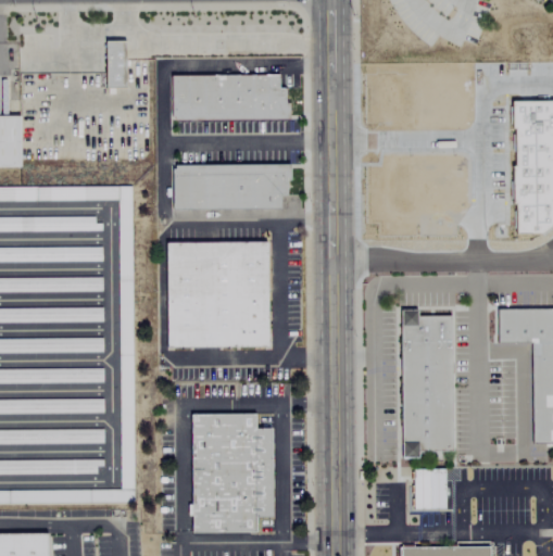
[(126,43),(107,43),(107,90),(126,90),(126,43)]
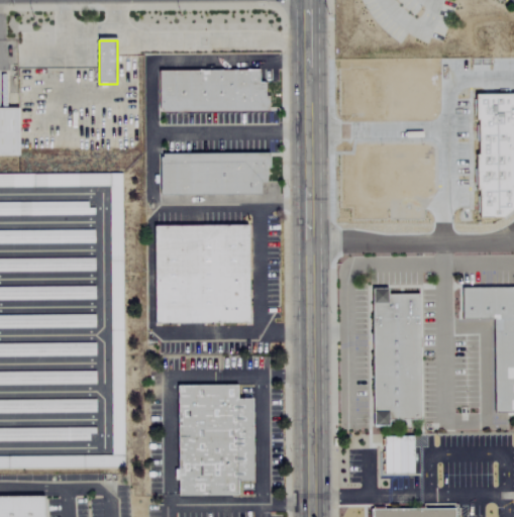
[(160,72),(260,72),(260,84),(266,84),(266,98),(270,98),(270,113),(160,114),(160,72)]
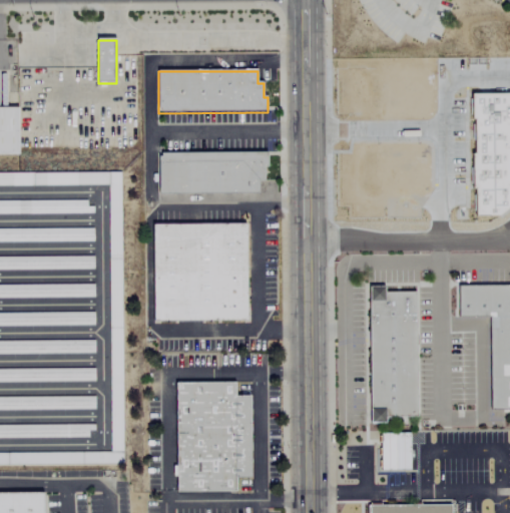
[(508,94),(470,94),(469,214),(507,214),(508,94)]
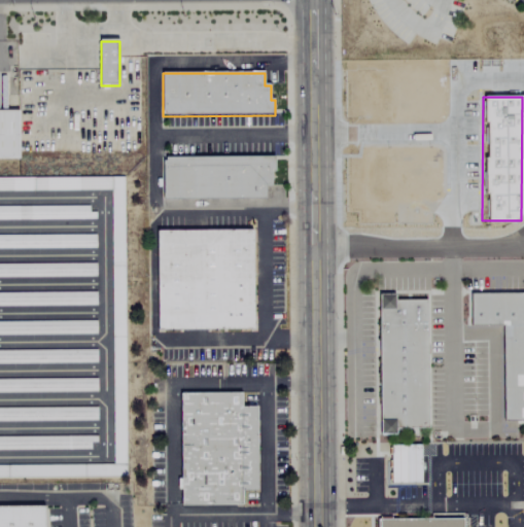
[(20,111),(0,111),(0,159),(20,159),(20,111)]
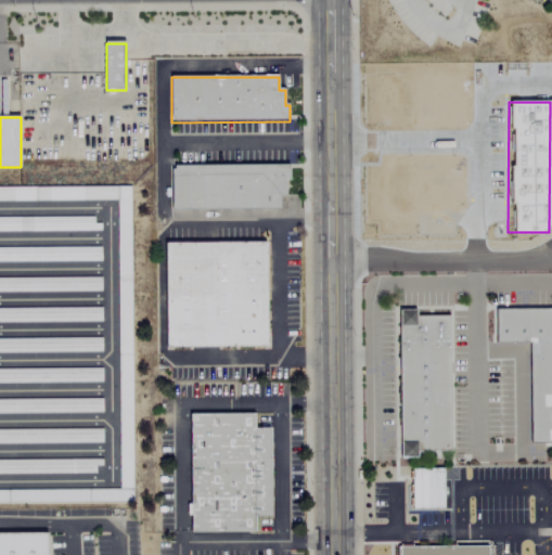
[(174,164),(174,209),(281,209),(281,194),(291,194),(291,164),(174,164)]
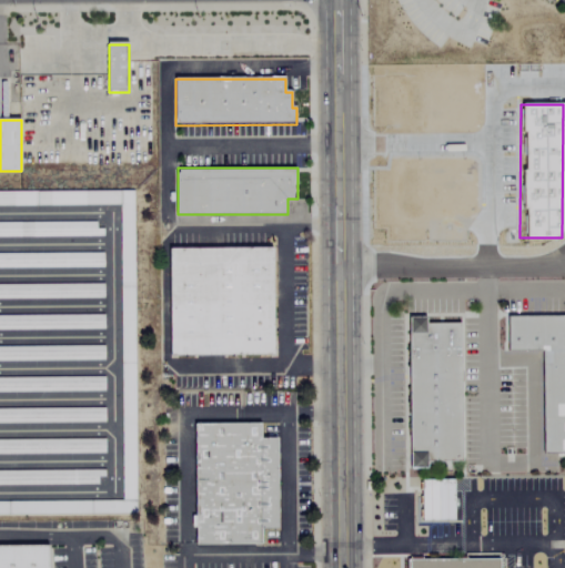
[(0,514),(138,514),(135,190),(0,190),(0,204),(122,204),(124,500),(0,500),(0,514)]
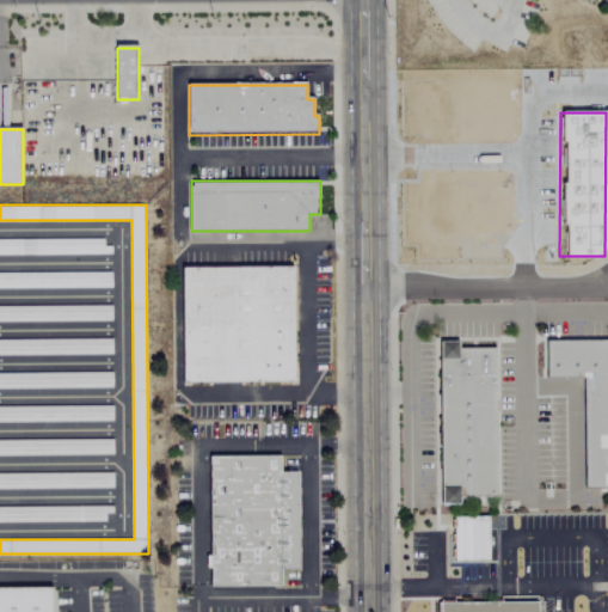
[(0,239),(0,254),(111,254),(111,239),(0,239)]
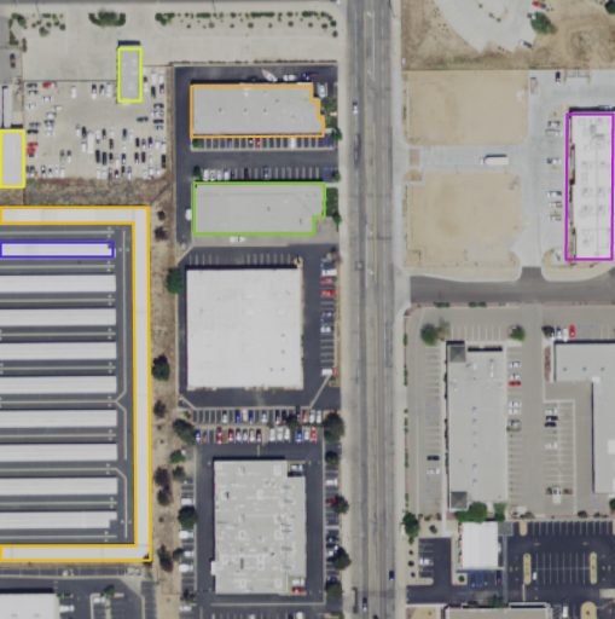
[(299,270),(187,270),(187,385),(299,385),(299,270)]
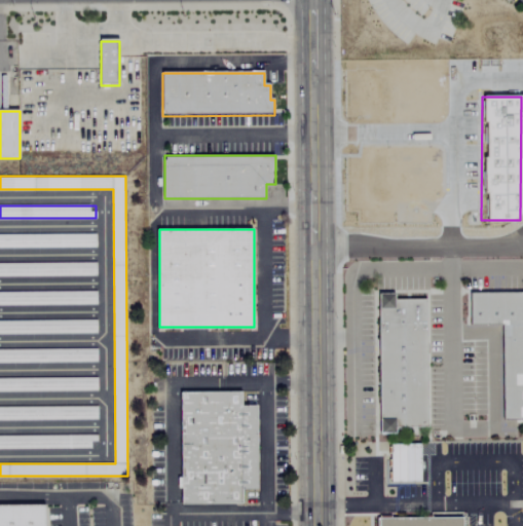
[(0,233),(0,247),(98,247),(98,233),(0,233)]
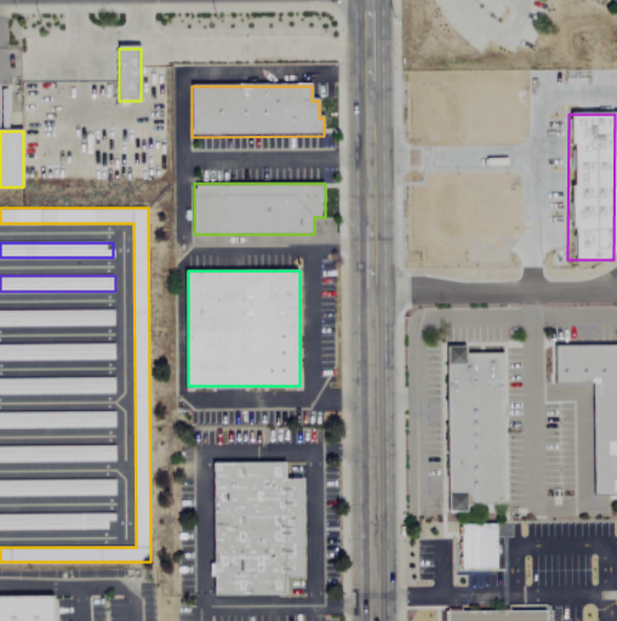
[(0,309),(0,325),(115,325),(115,309),(0,309)]
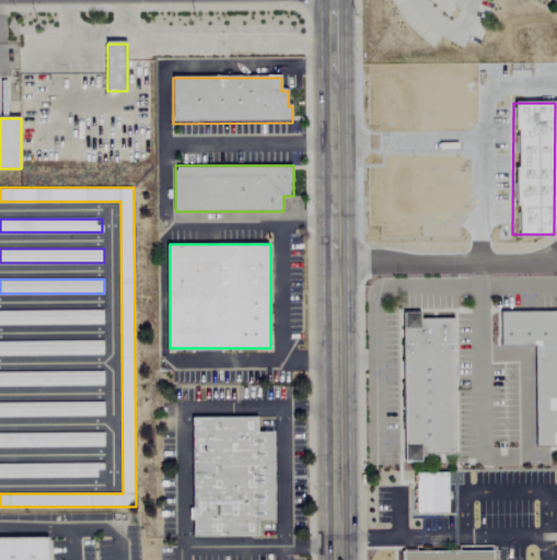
[(104,310),(0,310),(0,324),(104,324),(104,310)]
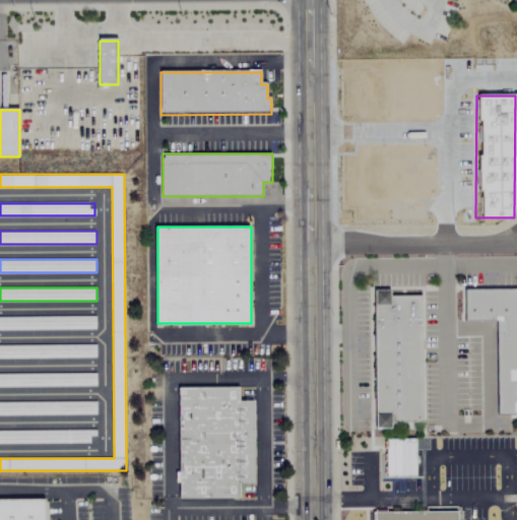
[(498,320),(498,415),(516,415),(516,287),(466,287),(466,320),(498,320)]
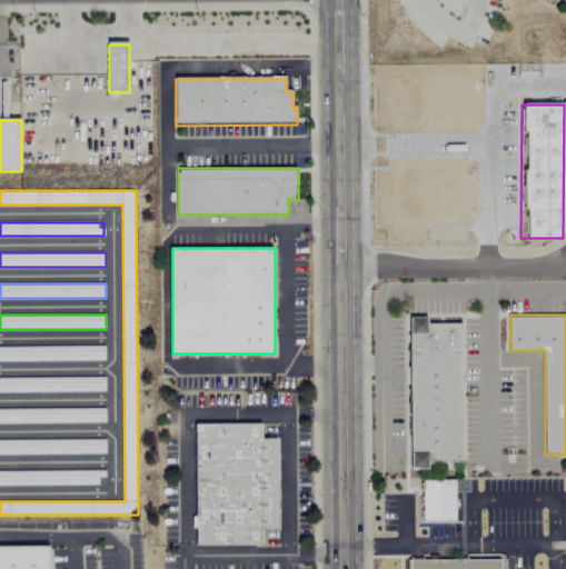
[(411,317),(414,469),(432,469),(432,461),(466,461),(464,323),(429,323),(429,316),(411,317)]
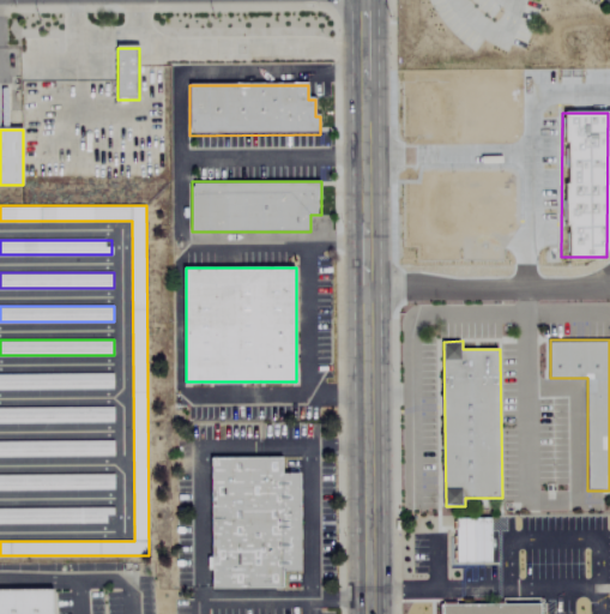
[(0,373),(0,389),(114,389),(114,373),(0,373)]
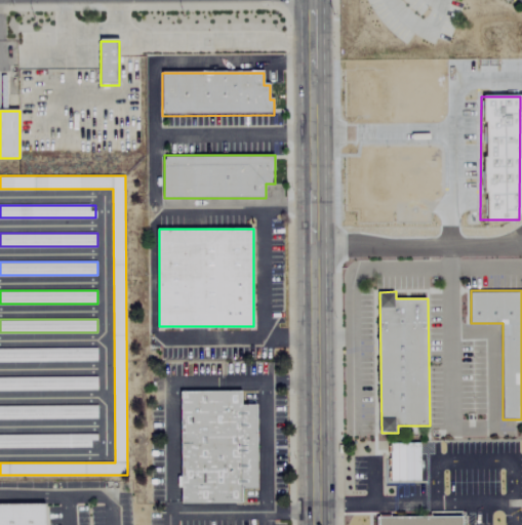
[(97,348),(0,348),(0,361),(97,361),(97,348)]
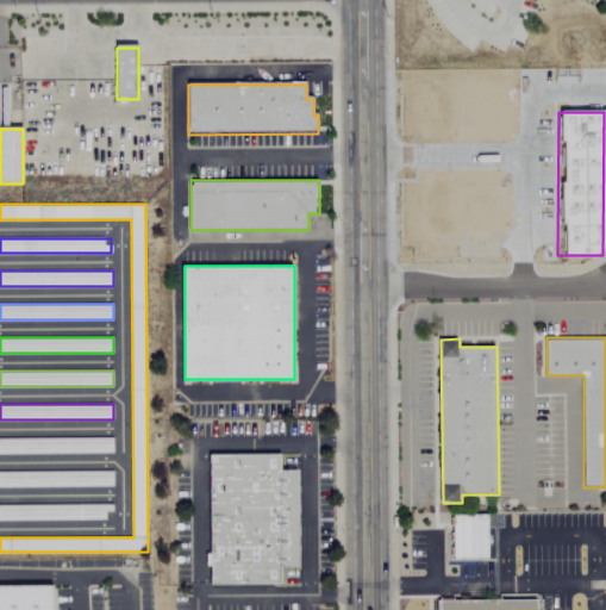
[(114,437),(0,437),(0,453),(114,453),(114,437)]
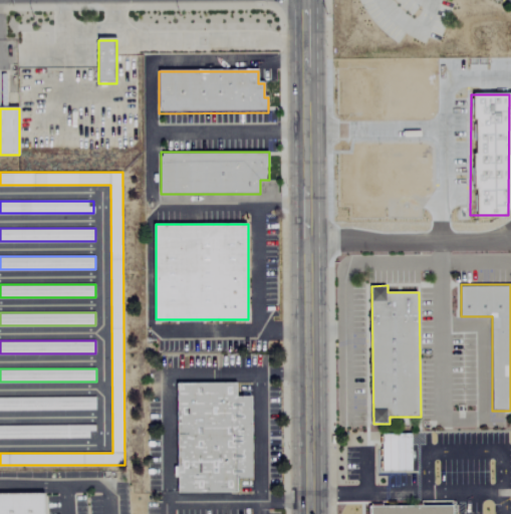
[(178,382),(238,382),(238,396),(253,396),(253,477),(238,477),(239,493),(179,492),(178,382)]
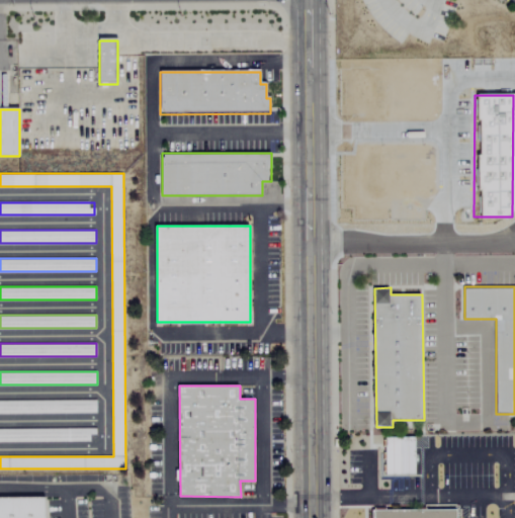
[(0,400),(0,413),(97,413),(97,400),(0,400)]
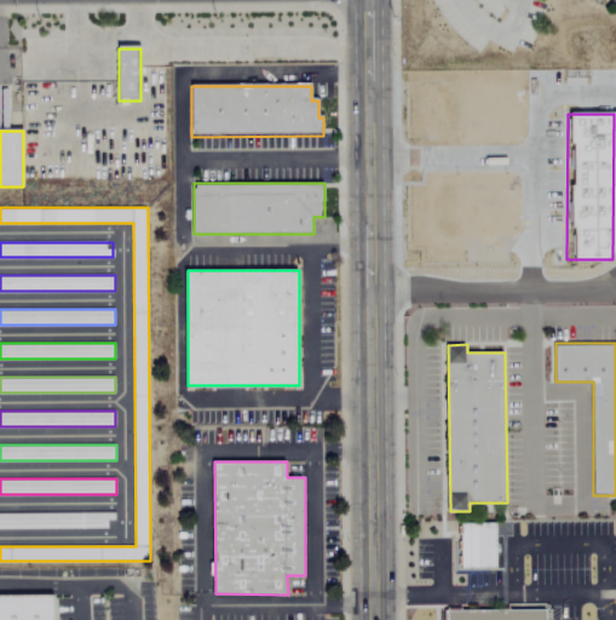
[(0,512),(0,528),(116,528),(116,512),(0,512)]
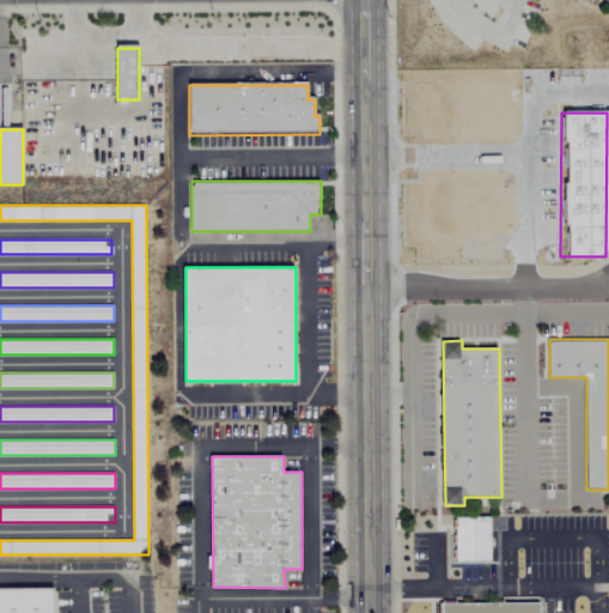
[(457,517),(493,516),(493,560),(457,560),(457,517)]
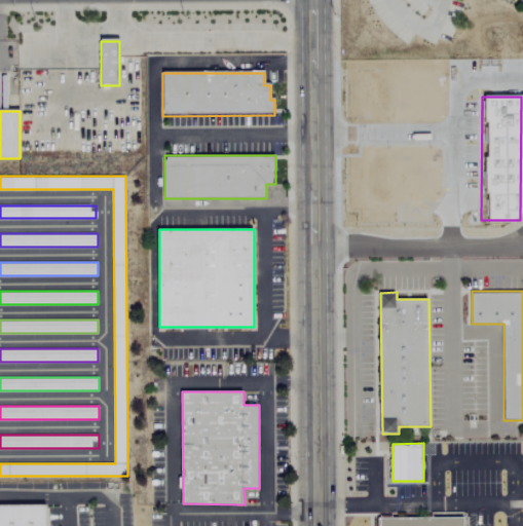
[(0,525),(0,504),(46,504),(46,525),(0,525)]
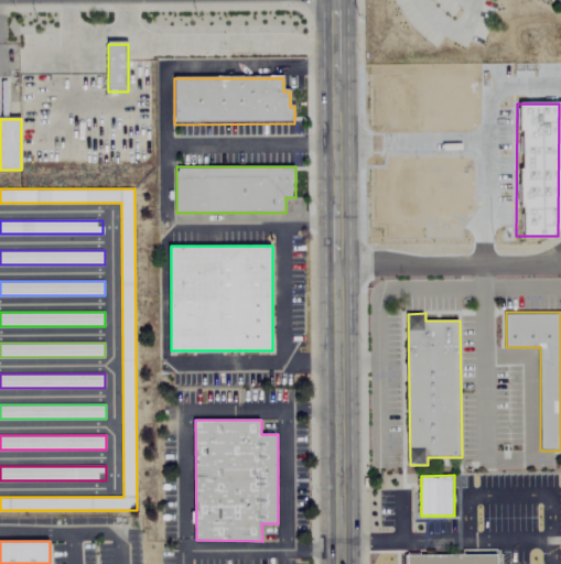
[(406,563),(406,555),(498,554),(498,563),(406,563)]
